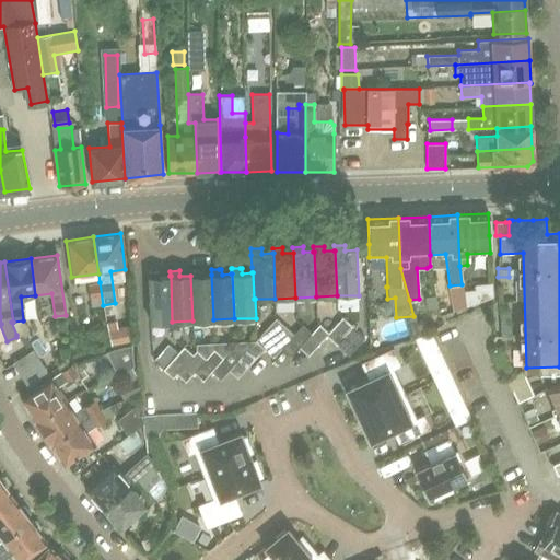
[(211,275),(200,275),(200,270),(198,270),(190,270),(190,276),(193,321),(213,319),(211,275)]
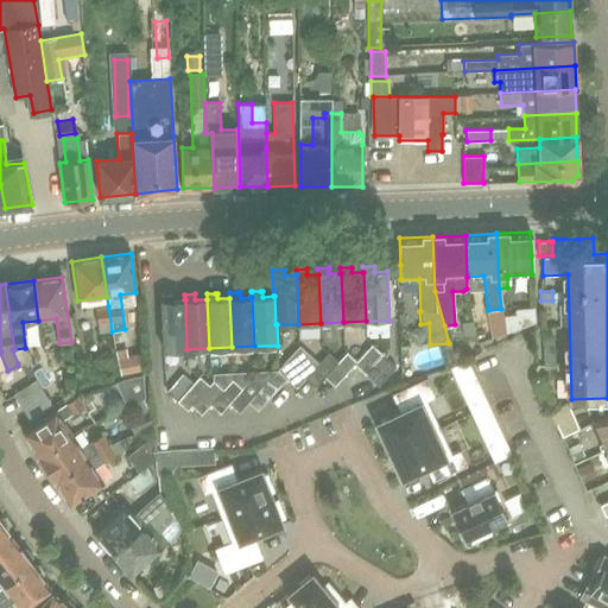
[(185,299),(184,299),(172,301),(172,295),(171,295),(163,295),(162,295),(164,350),(187,349),(185,299)]
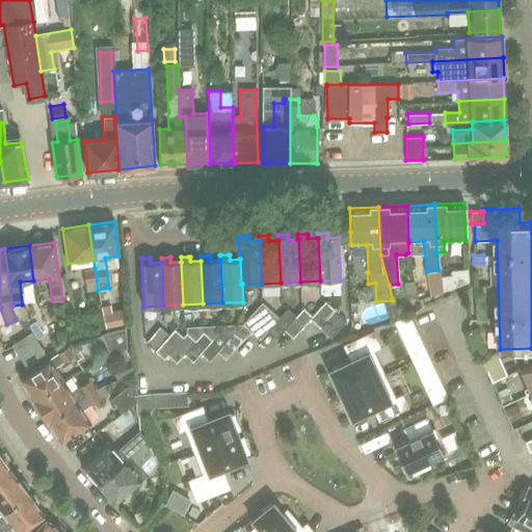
[(87,291),(98,290),(95,268),(84,269),(87,291)]
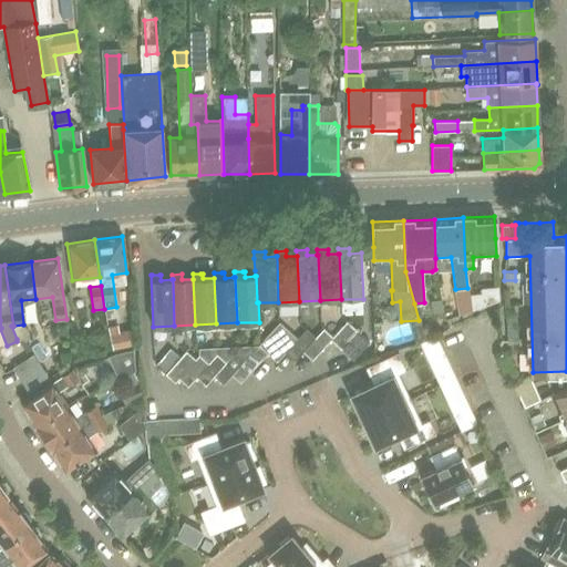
[(482,295),(470,296),(471,310),(484,305),(482,295)]
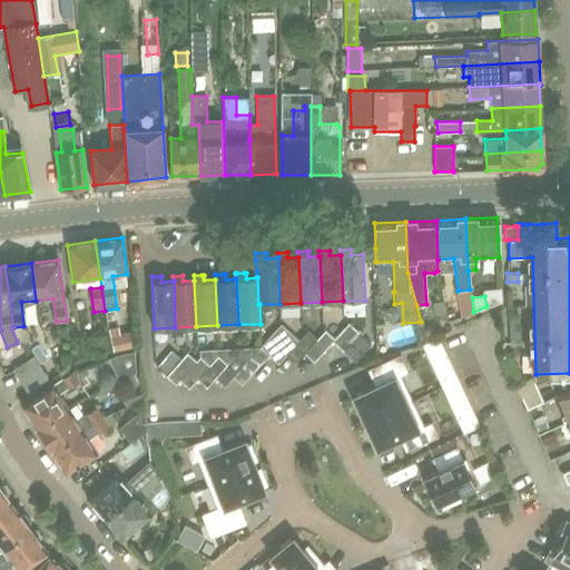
[(300,341),(298,341),(281,324),(259,346),(269,355),(278,364),(287,355),(287,354),(300,341)]
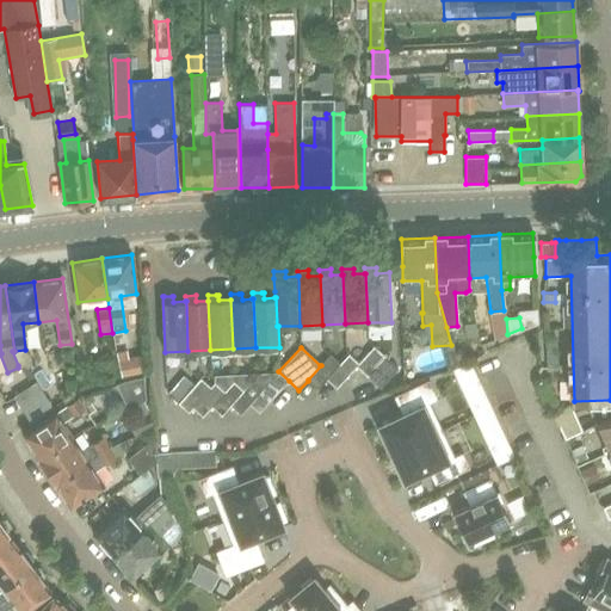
[(369,377),(386,358),(374,347),(358,364),(359,364),(357,366),(369,377)]
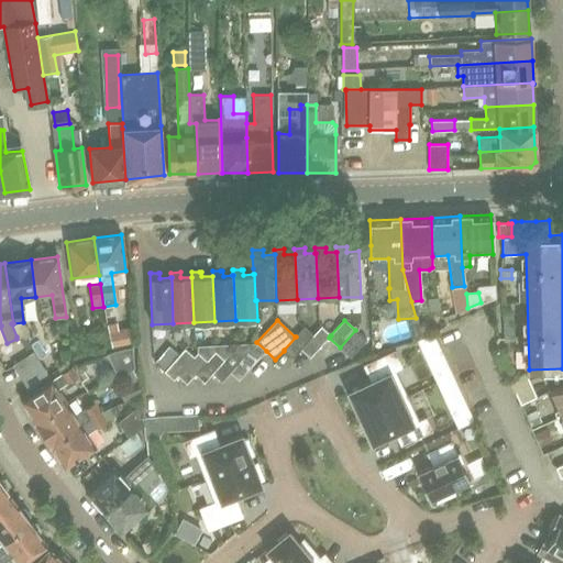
[(13,323),(11,323),(17,337),(22,334),(24,338),(29,335),(23,322),(13,323)]
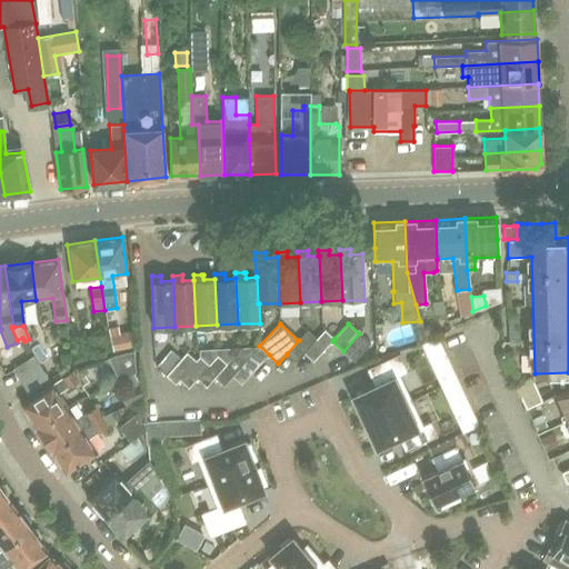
[(335,339),(333,339),(325,330),(316,339),(317,340),(303,353),(305,353),(313,362),(332,341),(335,339)]
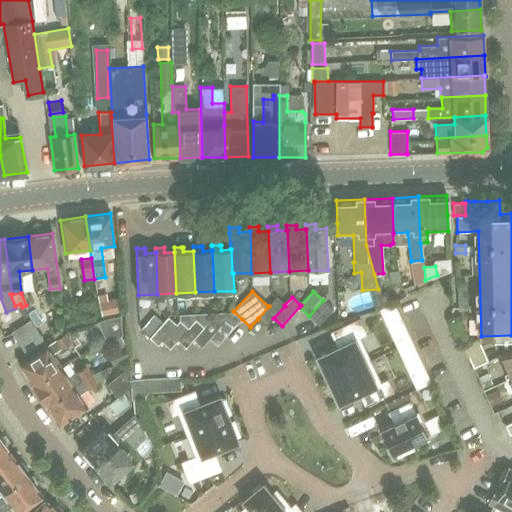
[(258,318),(258,319),(266,326),(274,318),(273,318),(285,306),(284,305),(276,298),(268,306),(269,306),(258,318)]
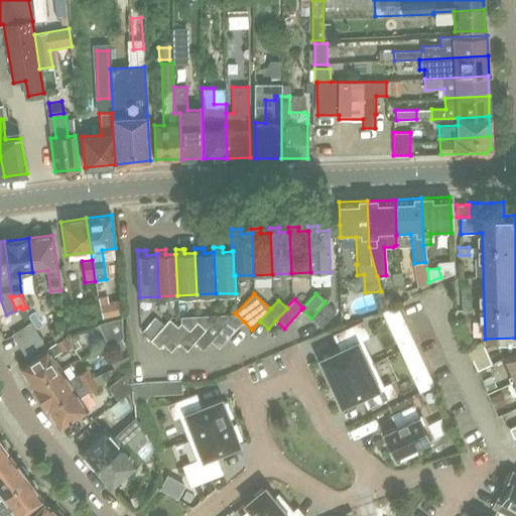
[(108,301),(100,303),(103,317),(111,315),(108,301)]
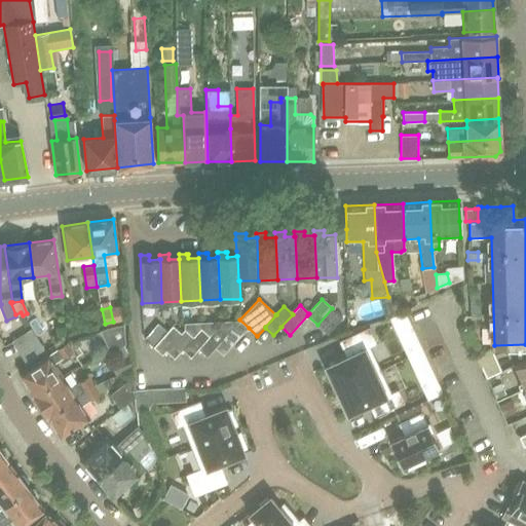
[(332,308),(317,325),(328,334),(342,317),(332,308)]
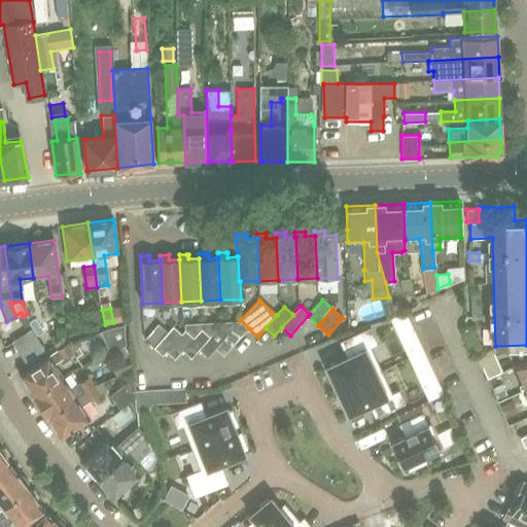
[(406,313),(391,319),(397,332),(412,325),(406,313)]
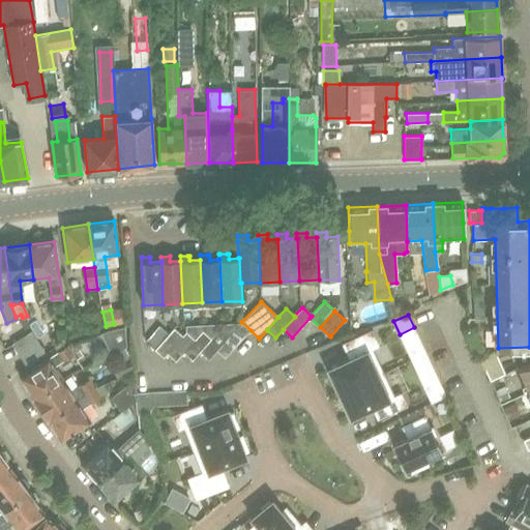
[(183,335),(182,335),(174,328),(155,349),(165,357),(168,354),(167,353),(183,335)]
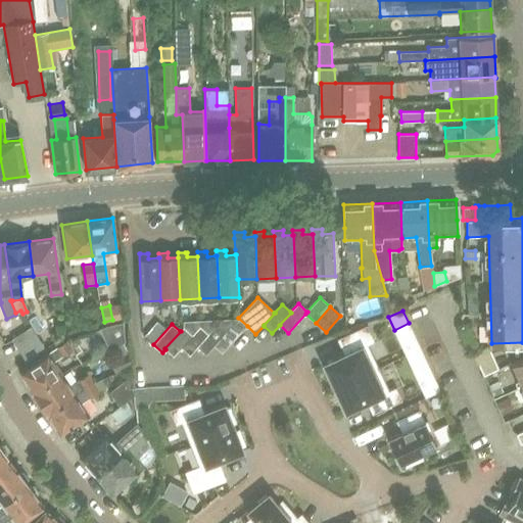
[(232,324),(225,332),(225,333),(214,345),(215,346),(223,353),(241,332),(232,324)]
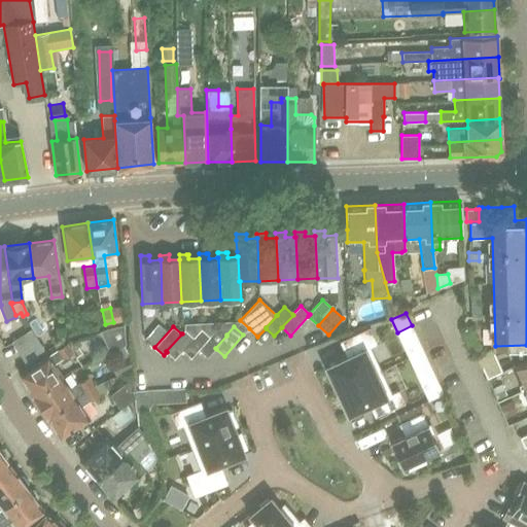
[(208,357),(216,349),(215,348),(226,336),(226,335),(218,327),(210,337),(199,349),(200,350),(208,357)]
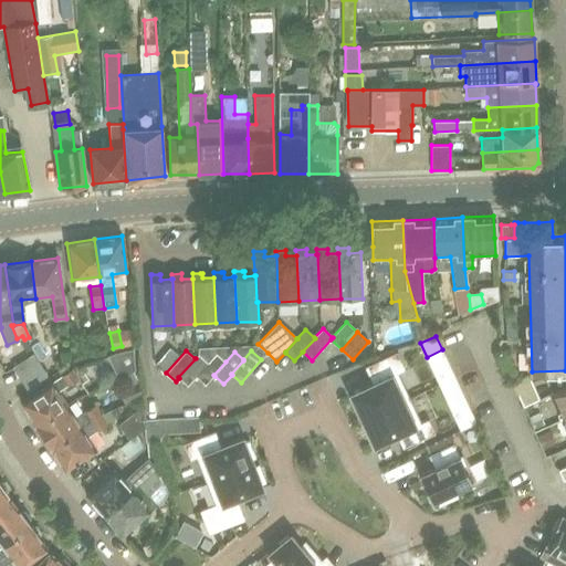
[(362,420),(409,398),(397,373),(405,369),(397,352),(366,366),(374,383),(349,394),(362,420)]
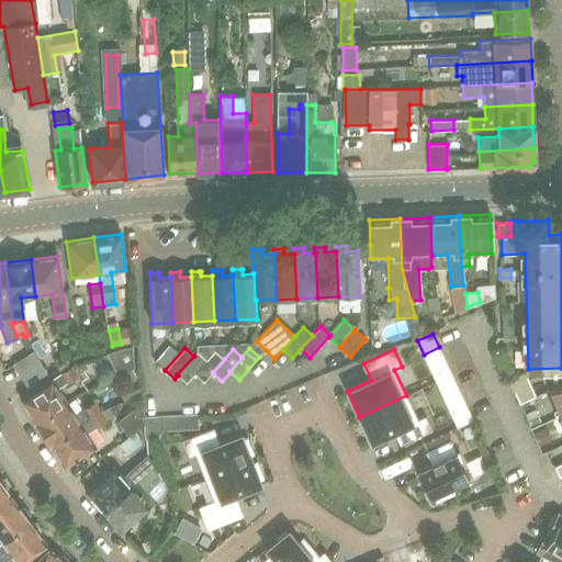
[(204,382),(213,373),(212,372),(224,359),(215,350),(206,360),(194,373),(195,374),(204,382)]
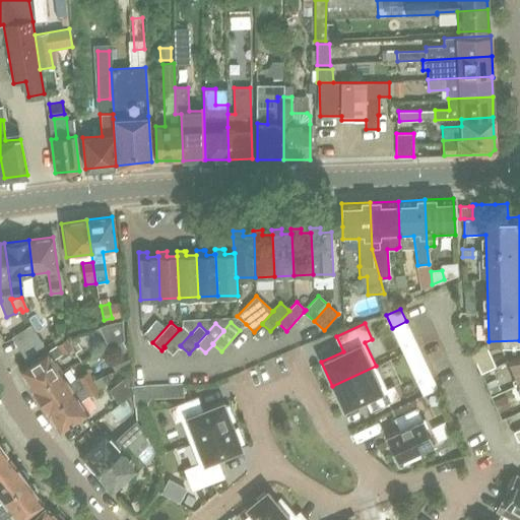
[(20,348),(39,335),(31,325),(13,337),(20,348)]
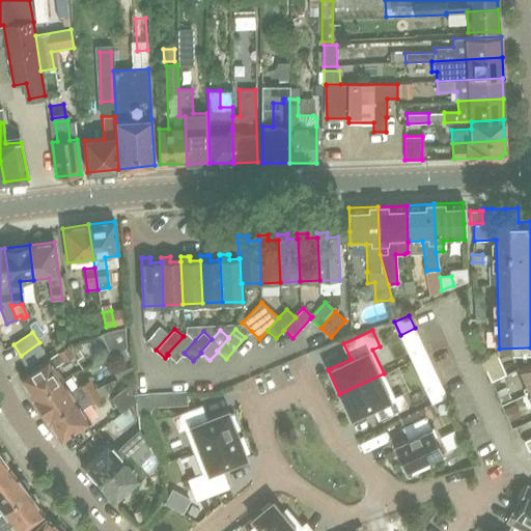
[(187,332),(183,336),(184,336),(167,354),(168,355),(177,362),(185,354),(184,353),(195,340),(187,332)]
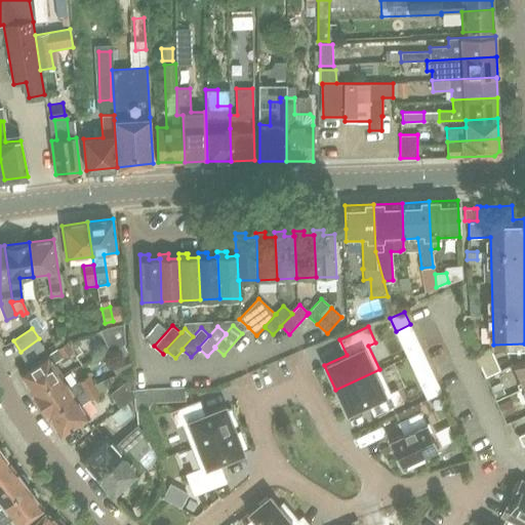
[(21,352),(28,362),(46,350),(39,338),(21,352)]
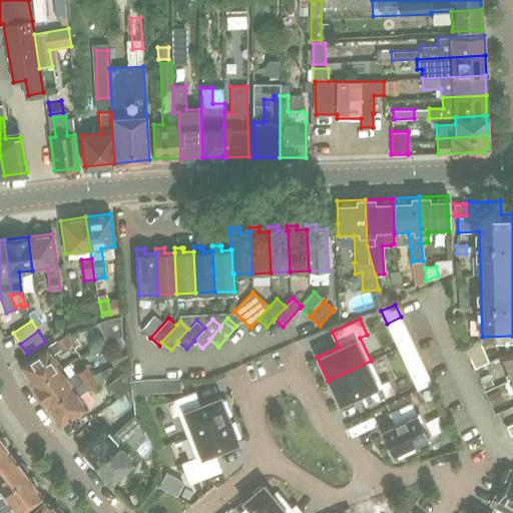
[(71,343),(65,333),(54,341),(60,350),(71,343)]
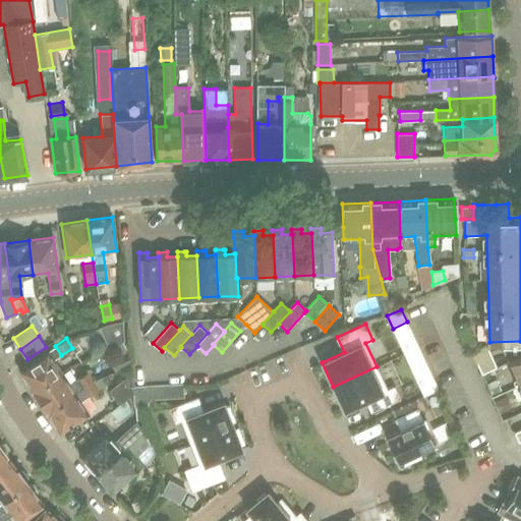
[(419,346),(404,353),(411,368),(425,361),(419,346)]
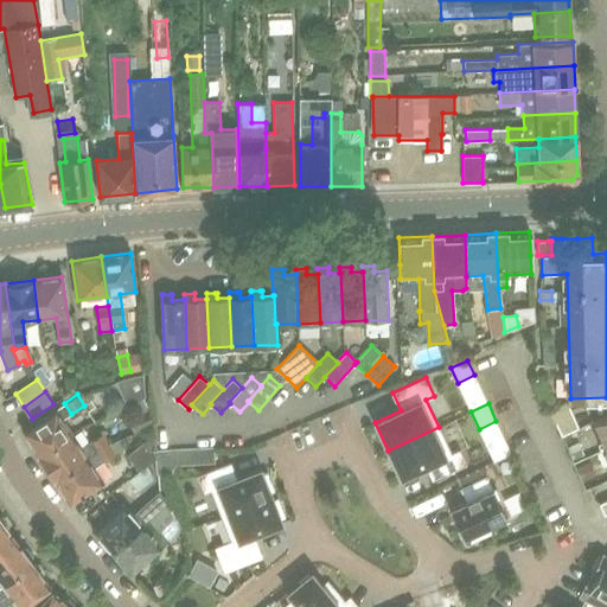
[(577,428),(567,403),(550,410),(561,435),(577,428)]
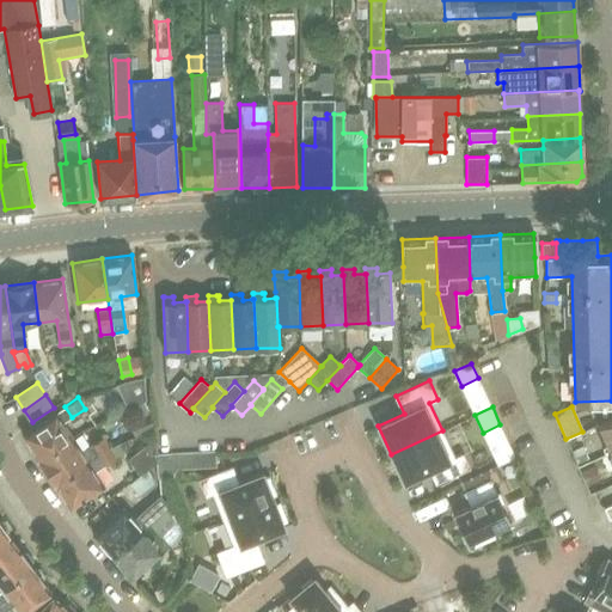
[(72,438),(56,412),(23,435),(38,459),(72,438)]
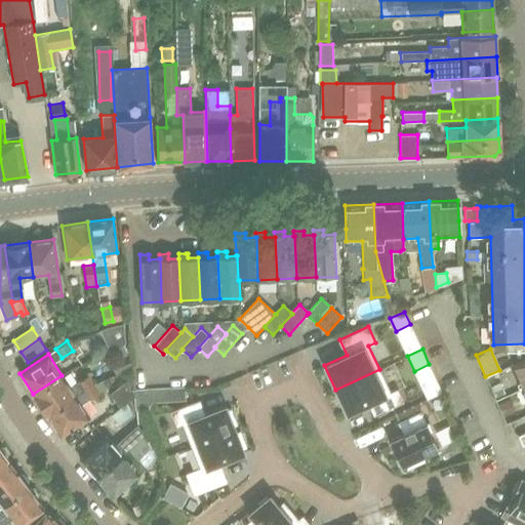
[(117,375),(131,369),(131,368),(126,355),(111,361),(116,374),(117,375)]
